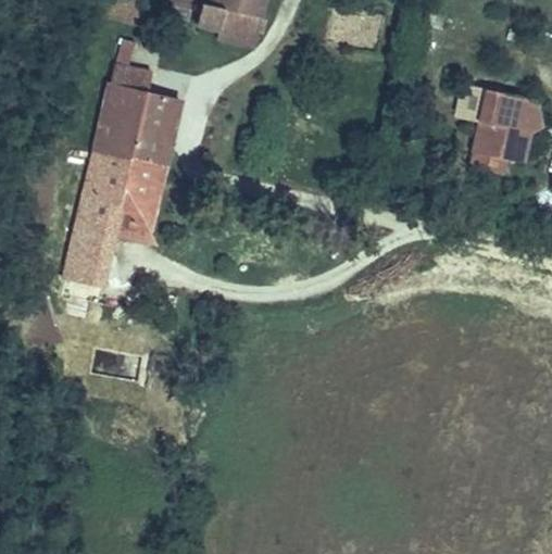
[(204,0),(202,9),(199,26),(255,39),(265,0),(204,0)]
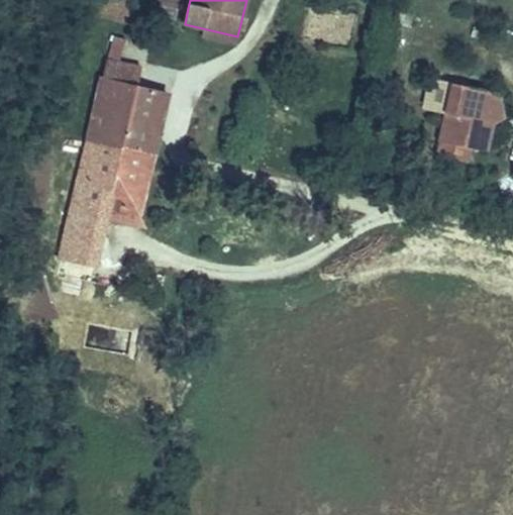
[(108,30),(103,54),(119,57),(123,33),(108,30)]
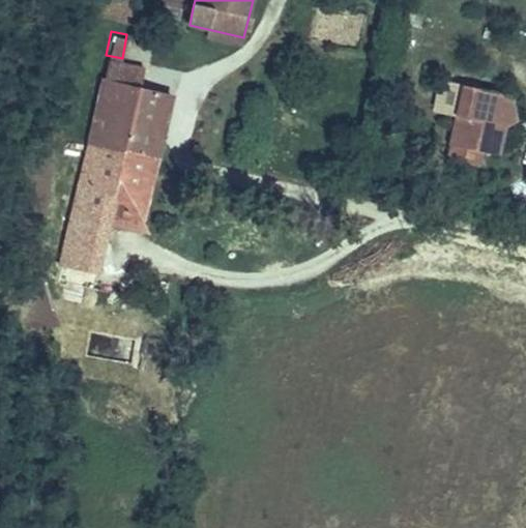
[(142,62),(122,58),(106,55),(100,79),(138,86),(142,62)]
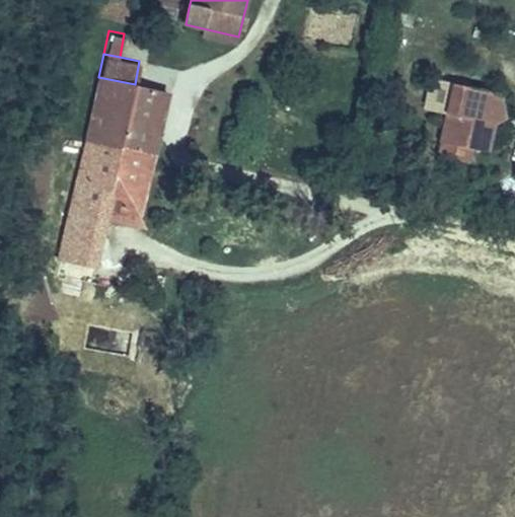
[(135,84),(98,77),(88,126),(85,137),(156,153),(168,91),(135,84)]
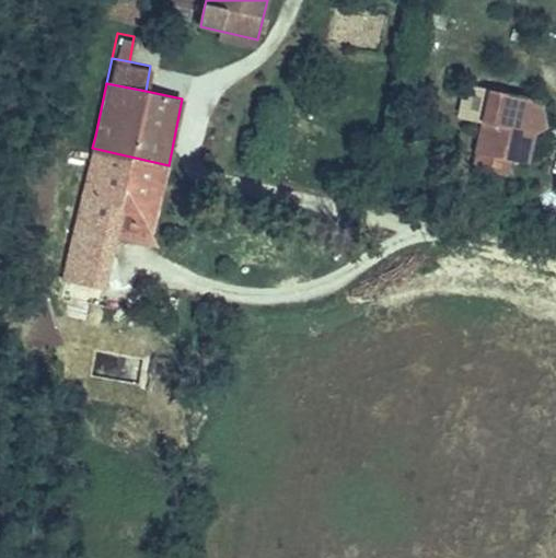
[(541,102),(494,92),(475,172),(510,179),(513,164),(525,166),(541,102)]
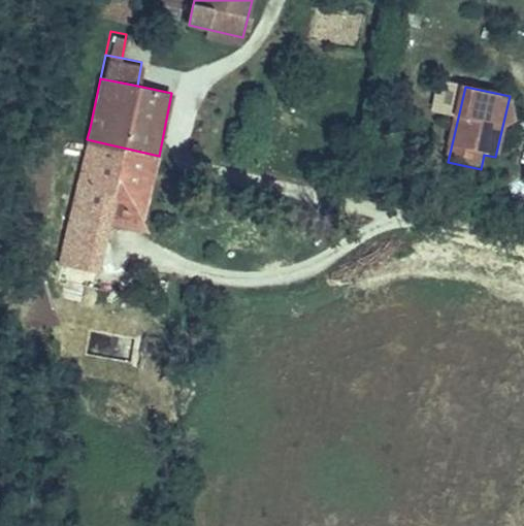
[(159,156),(87,139),(75,192),(116,201),(149,207),(159,156)]
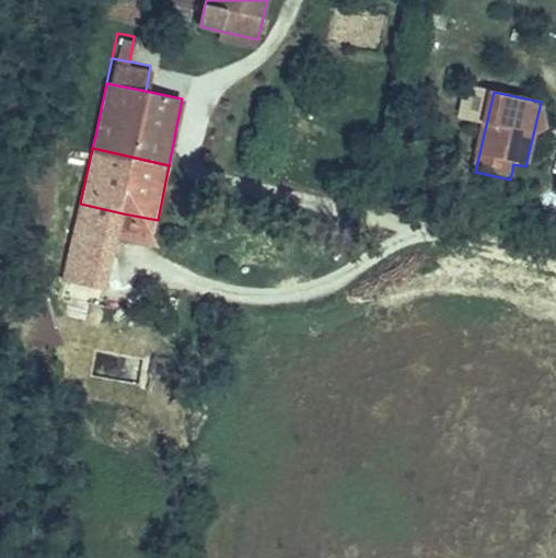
[(120,231),(123,213),(80,204),(76,221),(120,231)]
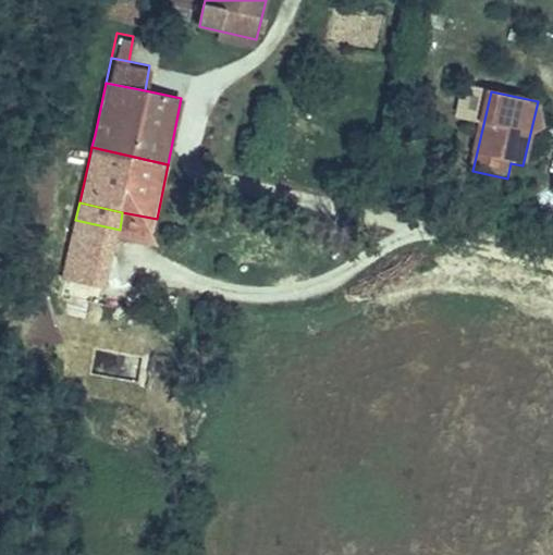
[(66,270),(89,274),(97,234),(75,229),(66,270)]
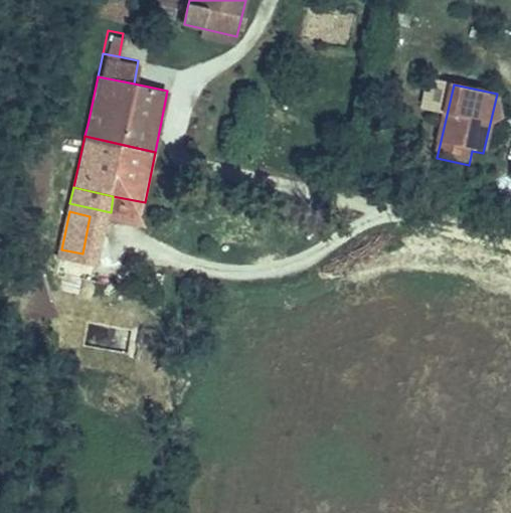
[(108,220),(90,216),(82,253),(100,258),(108,220)]
